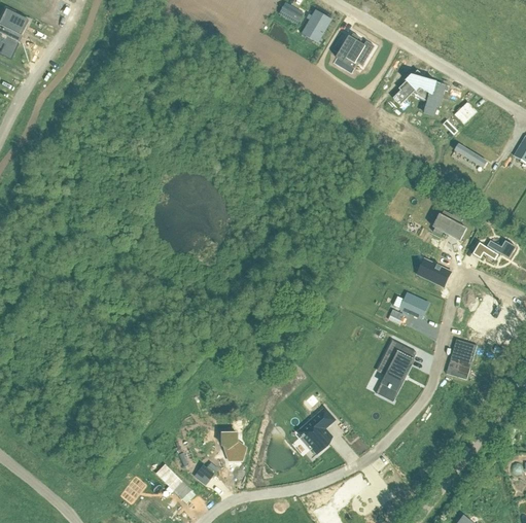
[(285,0),(279,11),(296,22),(303,11),(285,0)]
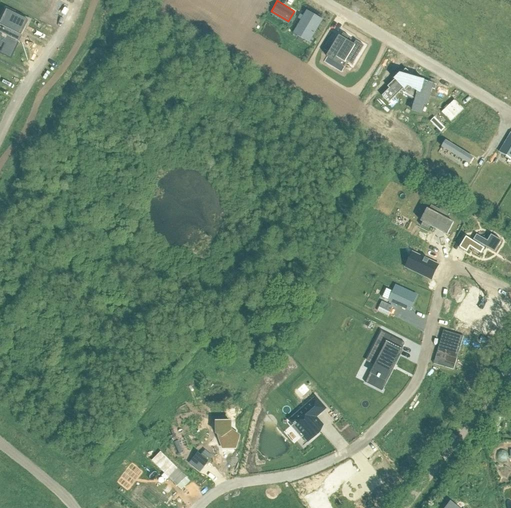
[(300,17),(295,25),(311,34),(322,17),(306,7),(304,10),(302,13),(300,17)]
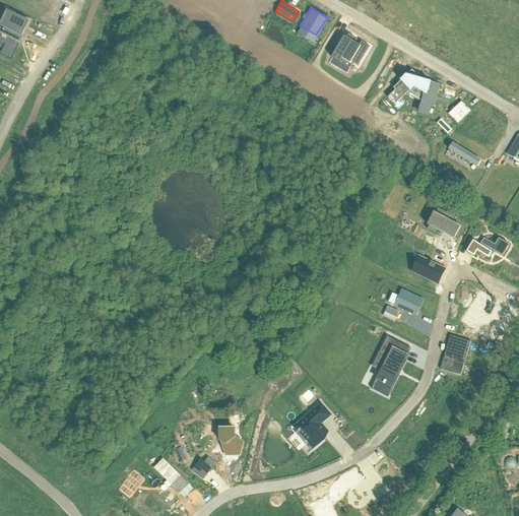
[(4,34),(0,42),(0,45),(10,50),(8,55),(18,60),(25,44),(28,46),(31,39),(28,38),(36,21),(14,11),(7,27),(4,25),(1,33),(4,34)]
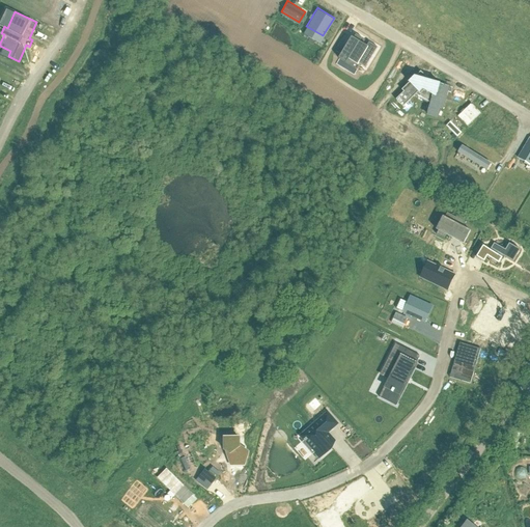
[(339,40),(335,48),(340,51),(340,52),(357,62),(358,60),(360,61),(364,64),(372,50),(377,45),(368,39),(365,44),(359,39),(361,35),(355,31),(353,35),(351,34),(345,44),(339,40)]
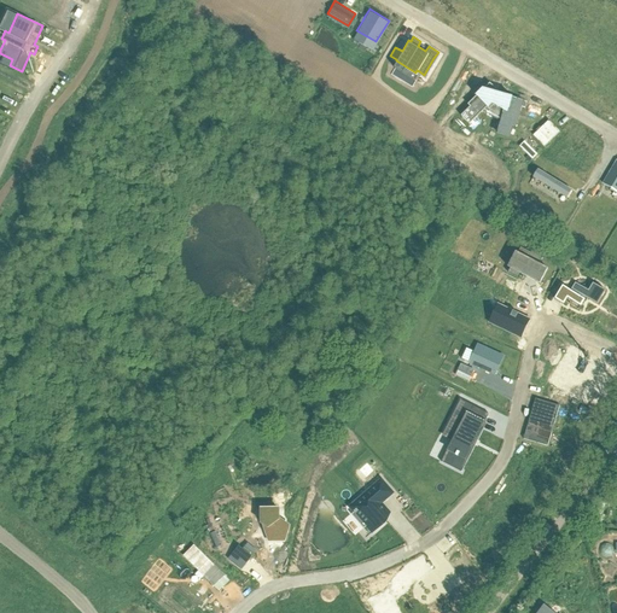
[(470,103),(460,112),(469,121),(484,105),(487,106),(498,114),(501,115),(496,129),(508,133),(516,110),(519,111),(523,98),(508,93),(507,93),(506,100),(496,94),(500,91),(489,80),(467,100),(469,103),(470,103)]
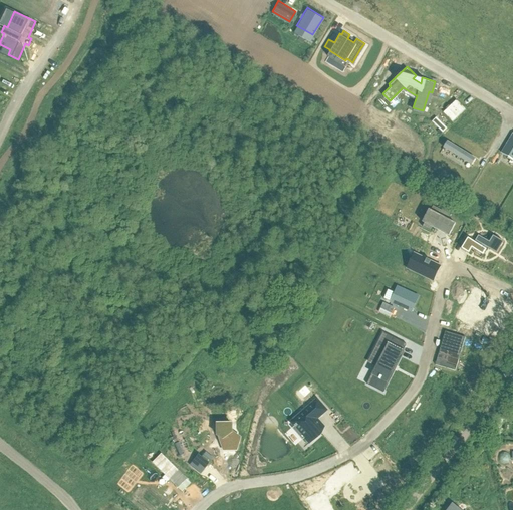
[(455,99),(443,112),(451,120),(464,107),(455,99)]
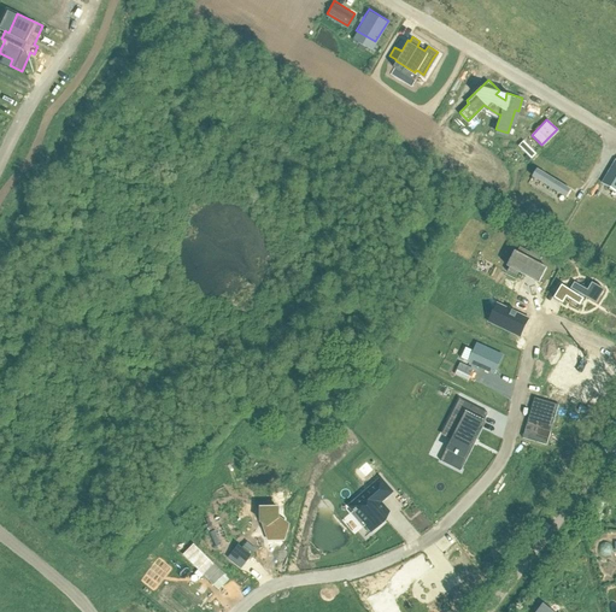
[(531,147),(523,140),(520,143),(527,151),(531,147)]
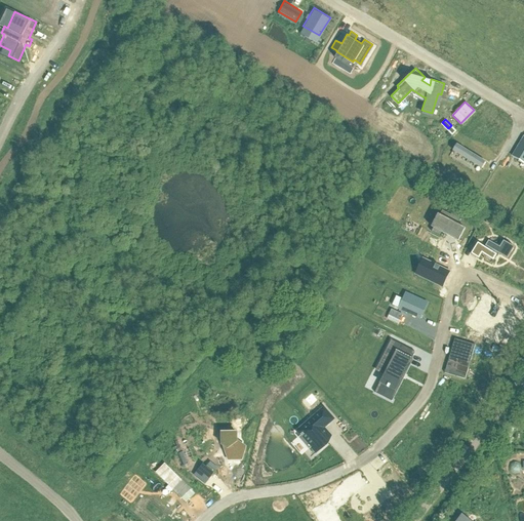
[(523,133),(512,153),(523,160),(523,133)]
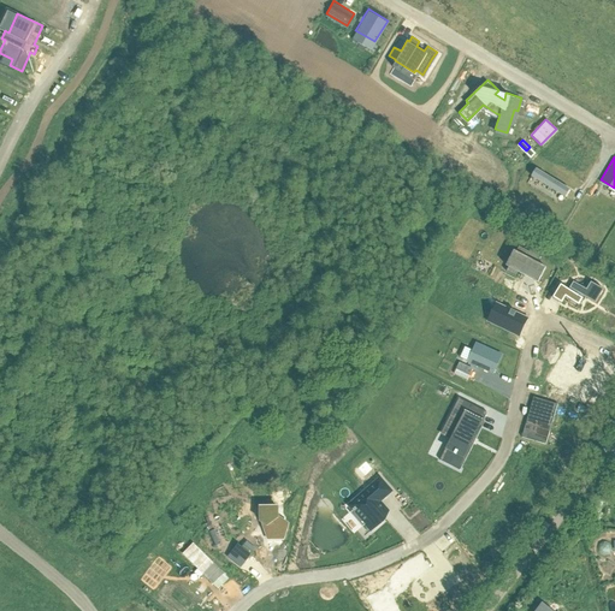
[(534,166),(531,173),(565,194),(568,187),(534,166)]
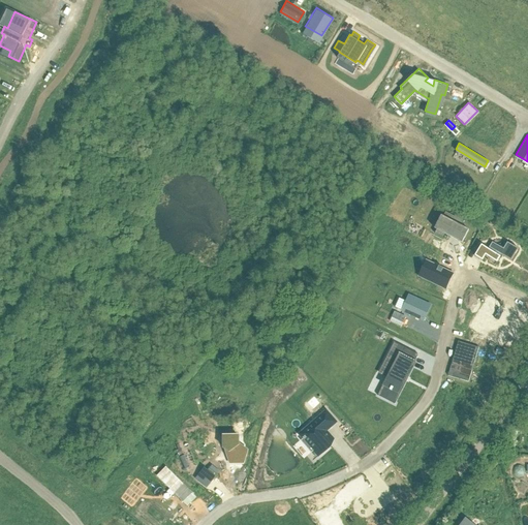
[(440,212),(434,225),(436,226),(435,227),(444,233),(444,230),(461,240),(468,226),(461,223),(465,215),(456,210),(454,214),(444,209),(442,213),(440,212)]
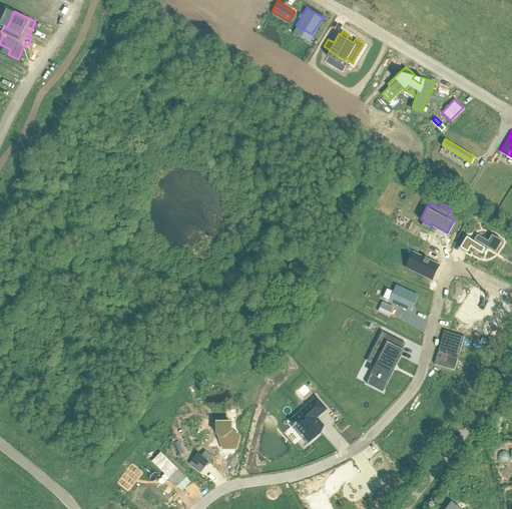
[(455,209),(462,213),(464,208),(457,204),(455,209)]
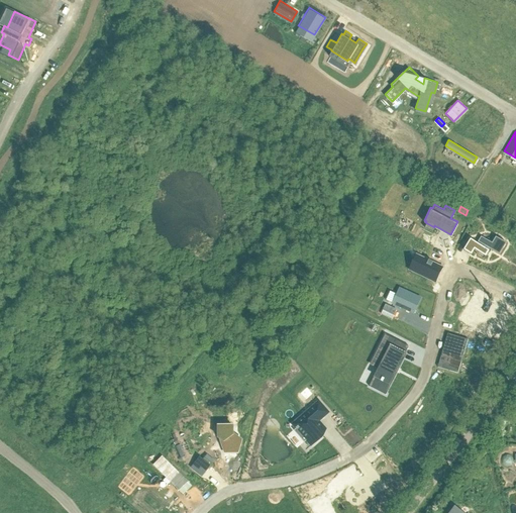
[(470,236),(463,247),(471,251),(474,246),(485,252),(489,246),(499,252),(506,240),(495,234),(491,240),(480,233),(476,240),(470,236)]
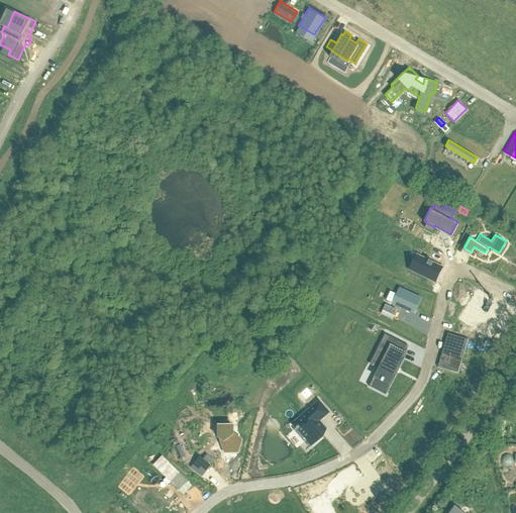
[(409,266),(409,267),(413,269),(435,279),(435,278),(436,277),(442,265),(420,254),(416,252),(410,264),(409,266)]
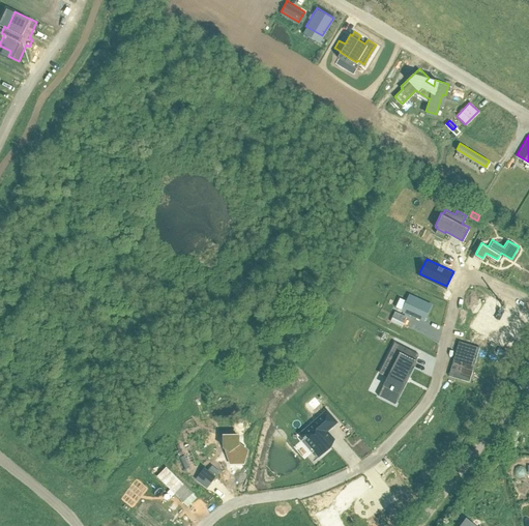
[(409,293),(402,309),(422,318),(430,302),(409,293)]
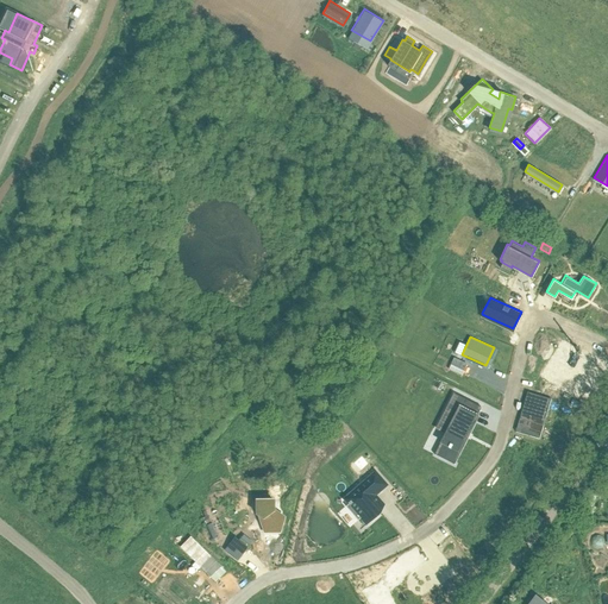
[(562,341),(546,365),(566,379),(562,387),(575,395),(587,377),(596,384),(601,376),(588,367),(594,359),(580,350),(580,351),(571,346),(571,347),(562,341)]
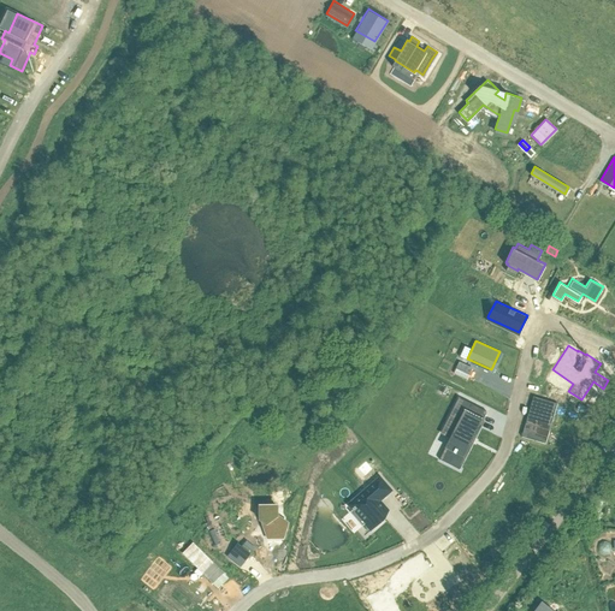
[(451,437),(441,457),(444,460),(445,460),(449,462),(450,462),(455,464),(456,466),(467,445),(473,434),(482,417),(485,409),(484,409),(469,402),(467,401),(460,396),(456,404),(447,421),(455,425),(457,426),(451,437)]
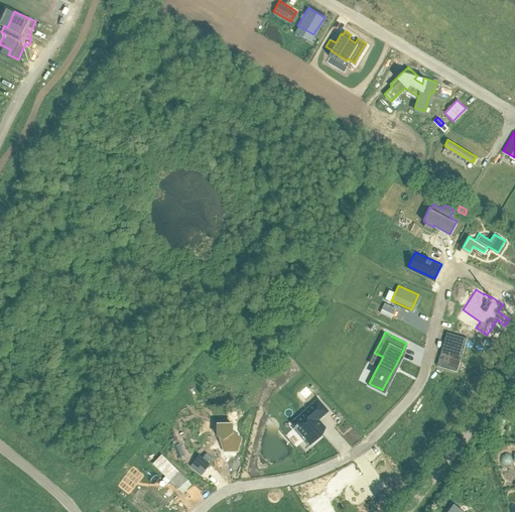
[(446,332),(436,365),(456,371),(466,337),(446,332)]
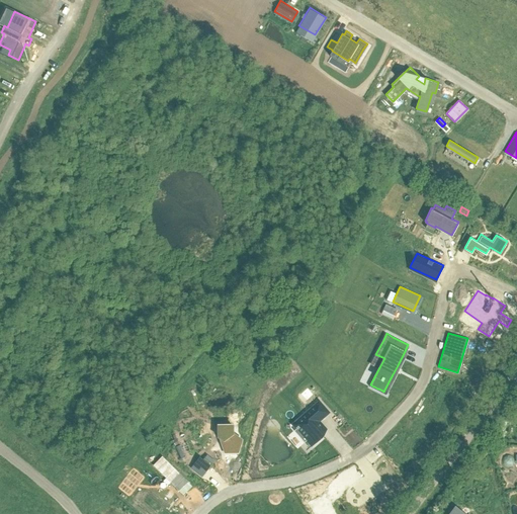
[(306,397),(305,398),(309,403),(317,397),(311,391),(305,396),(306,397)]
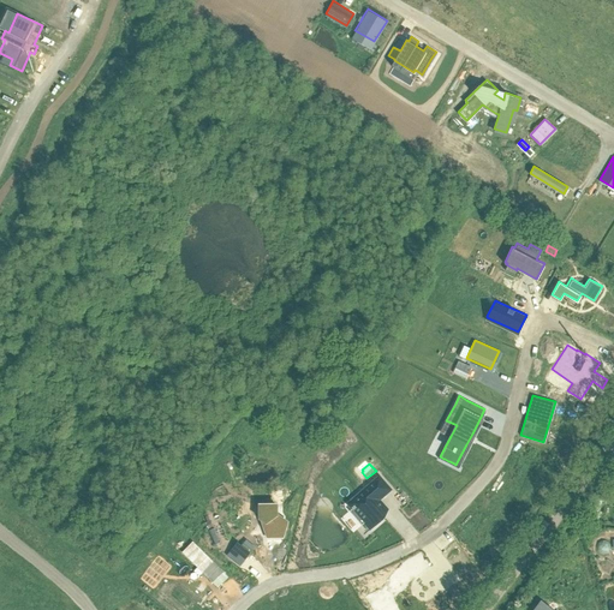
[(379,473),(346,501),(352,508),(350,509),(361,522),(363,520),(369,527),(383,514),(373,502),(391,486),(379,473)]
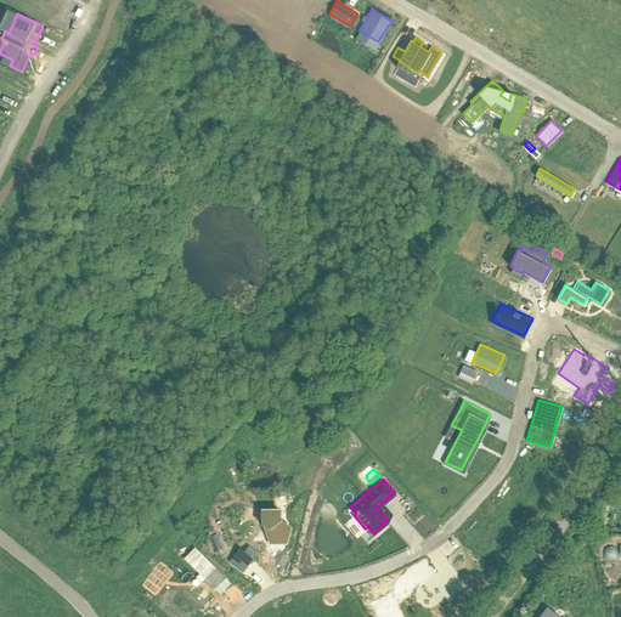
[(261,508),(261,522),(267,526),(271,538),(284,538),(288,525),(278,519),(278,518),(278,508),(274,508),(266,508),(261,508)]
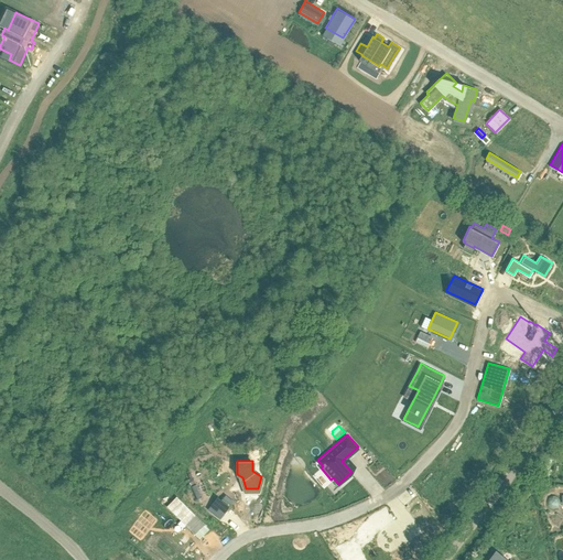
[(213,505),(210,507),(223,516),(224,514),(228,508),(217,499),(213,505)]
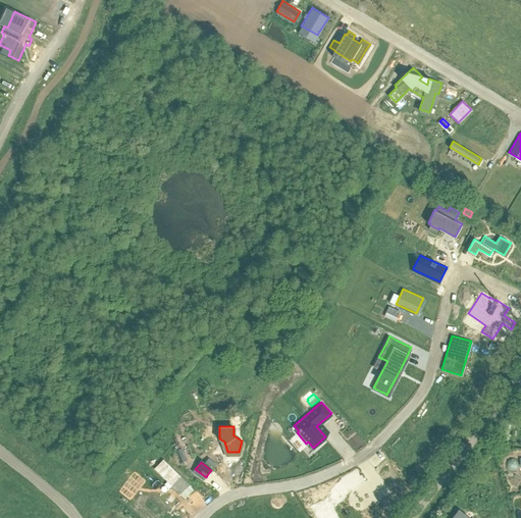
[(145,511),(144,512),(152,517),(181,517),(183,517),(171,509),(167,505),(156,497),(145,511)]
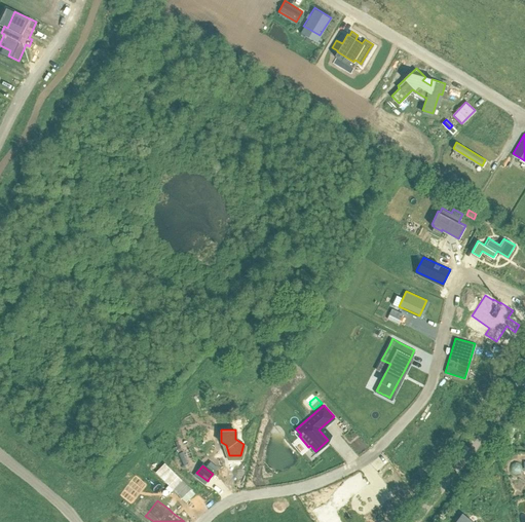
[(456,519),(453,521),(475,521),(462,512),(461,513),(456,519)]
